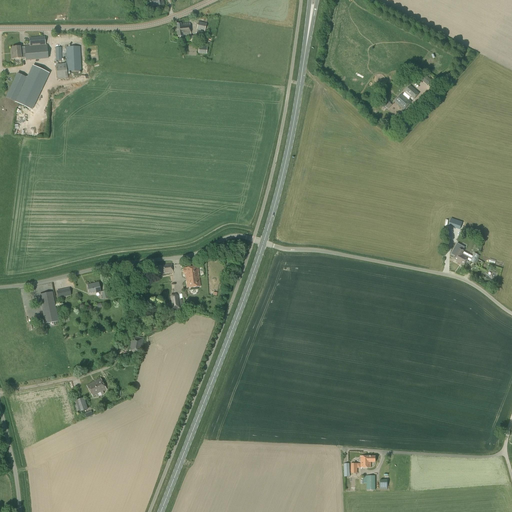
[(204,32),(206,24),(198,22),(196,30),(204,32)]
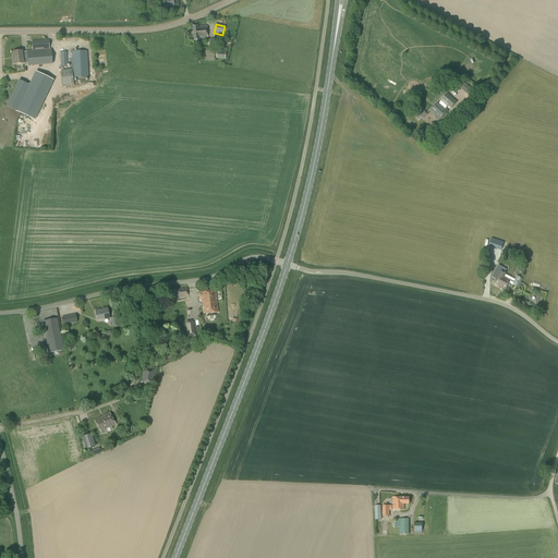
[(194,40),(198,40),(198,38),(207,38),(207,26),(193,27),(194,40)]
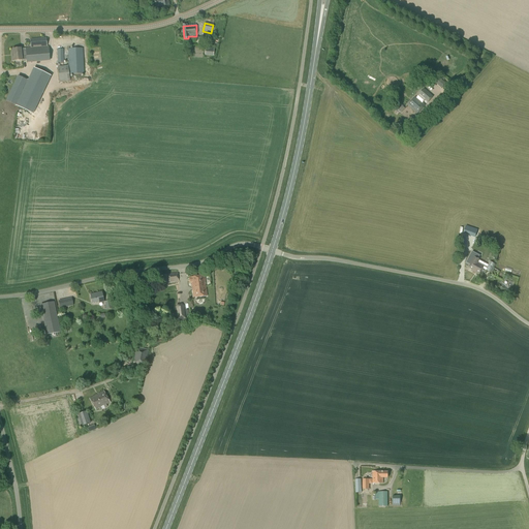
[(47,38),(30,39),(31,47),(47,45),(47,38)]
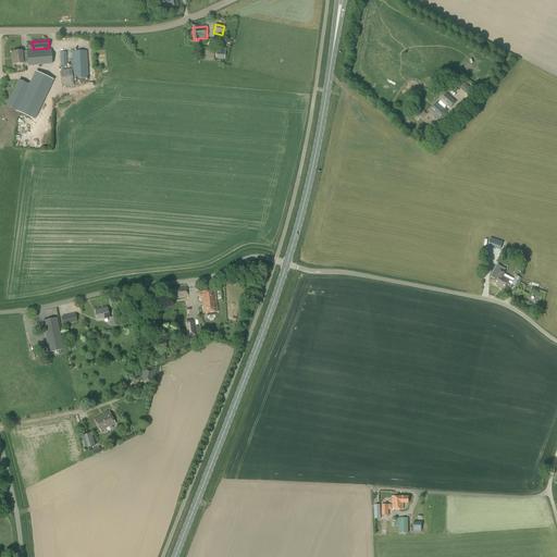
[(13,60),(12,60),(12,65),(24,64),(23,60),(27,59),(28,66),(52,64),(51,48),(26,50),(26,51),(27,54),(27,57),(26,57),(23,58),(23,57),(22,57),(13,58),(13,60)]
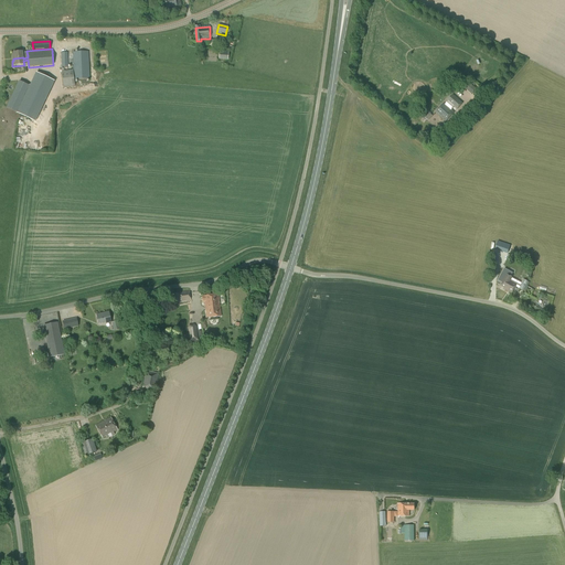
[(73,71),(59,72),(61,88),(75,86),(74,81),(89,80),(88,52),(73,53),(73,71)]
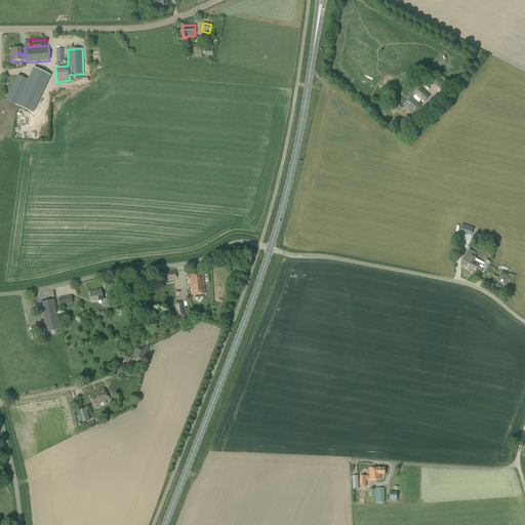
[(101,62),(99,49),(92,50),(92,62),(101,62)]
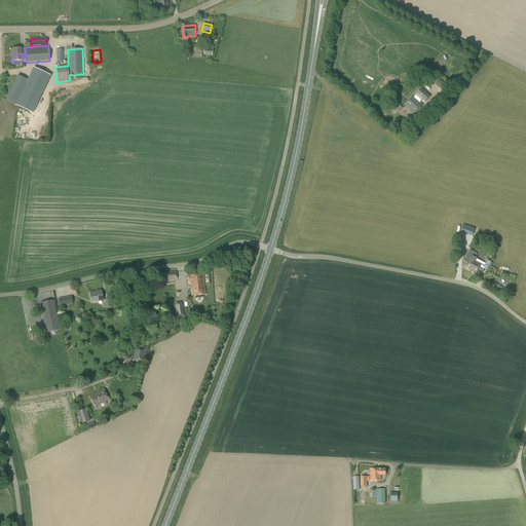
[(17,75),(5,101),(14,105),(27,80),(17,75)]
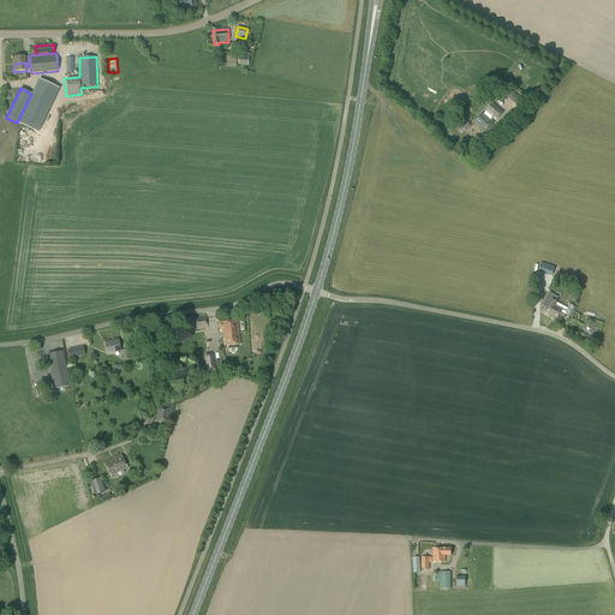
[(487,109),(488,111),(494,117),(495,118),(501,111),(493,103),(487,109)]
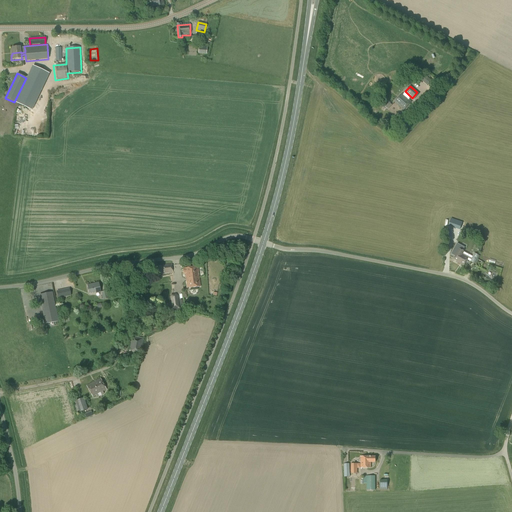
[(403,95),(402,94),(394,102),(404,111),(411,102),(408,100),(411,97),(406,92),(403,95)]
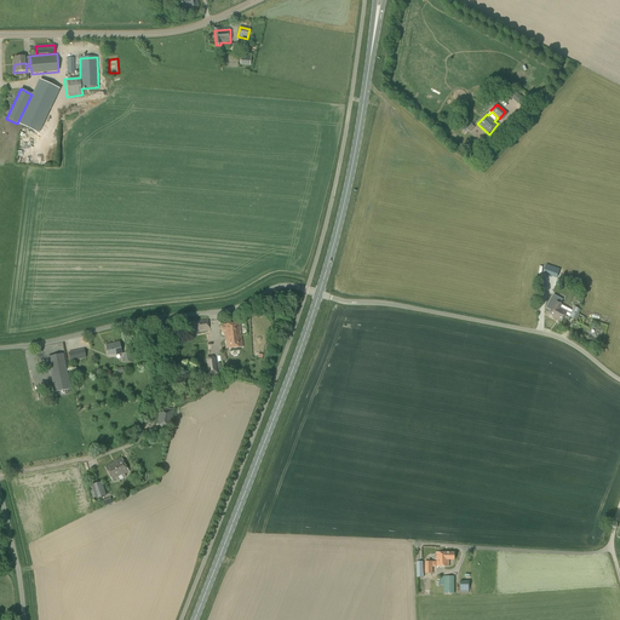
[(554,296),(547,308),(552,309),(550,314),(554,316),(554,317),(562,322),(566,315),(574,320),(579,309),(574,306),(573,310),(562,305),(562,304),(558,303),(561,299),(554,296)]
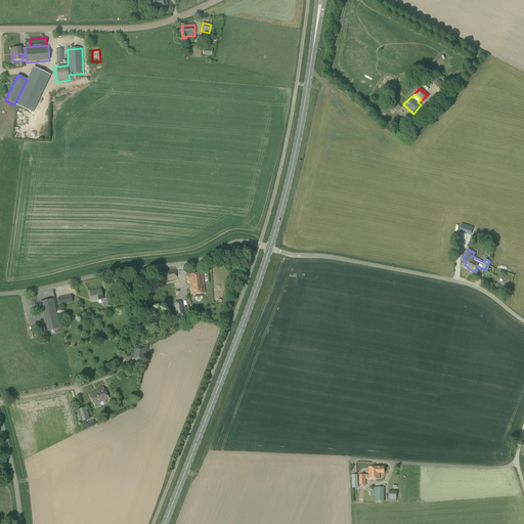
[(168,280),(177,278),(175,270),(167,271),(168,280)]
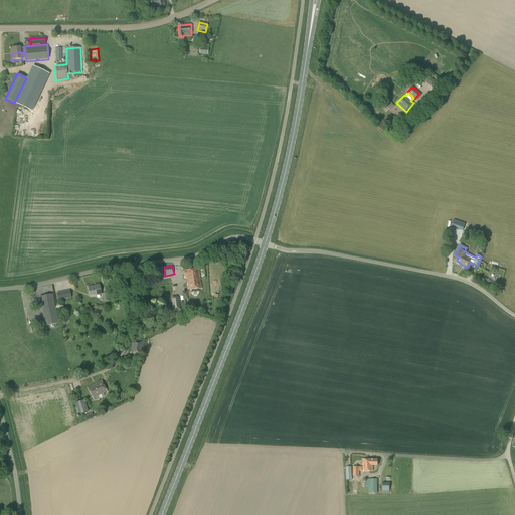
[(195,279),(200,279),(199,269),(186,271),(187,281),(191,280),(193,282),(195,281),(195,279)]
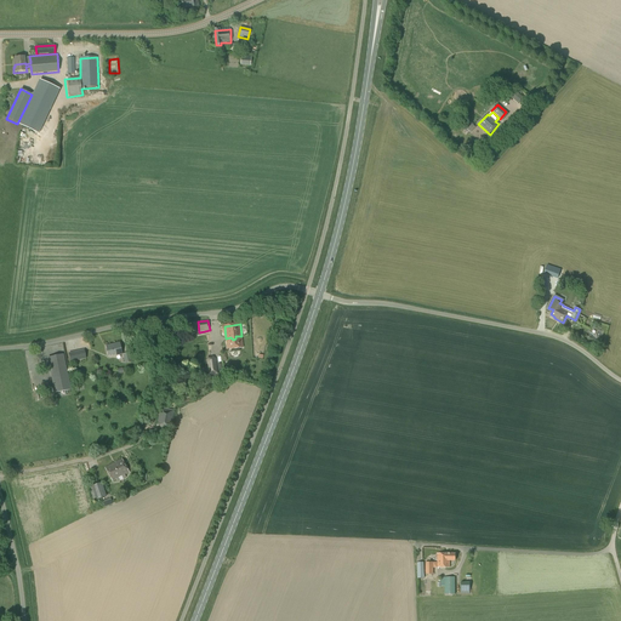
[(231,337),(226,339),(227,349),(243,347),(241,336),(235,336),(235,339),(233,340),(231,337)]
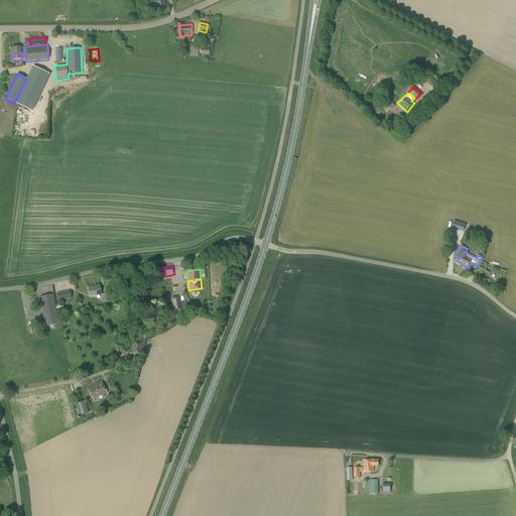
[(101,294),(100,285),(96,285),(96,286),(88,287),(90,295),(97,294),(97,295),(101,294)]
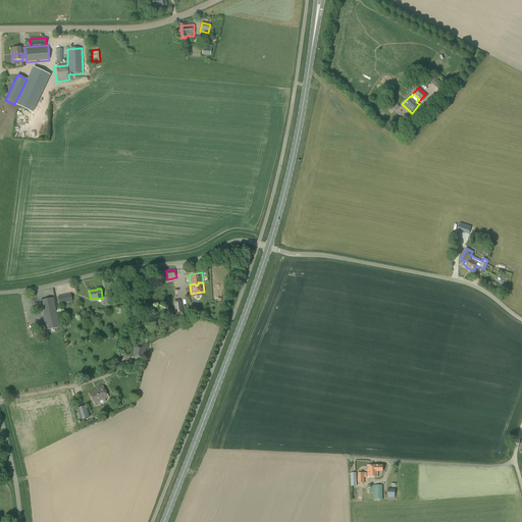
[(70,294),(57,297),(59,305),(72,302),(70,294)]
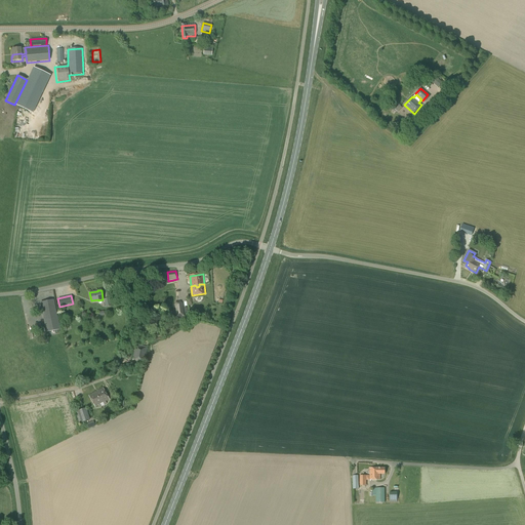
[(110,299),(110,298),(104,299),(106,308),(111,307),(111,305),(113,305),(111,298),(110,299)]
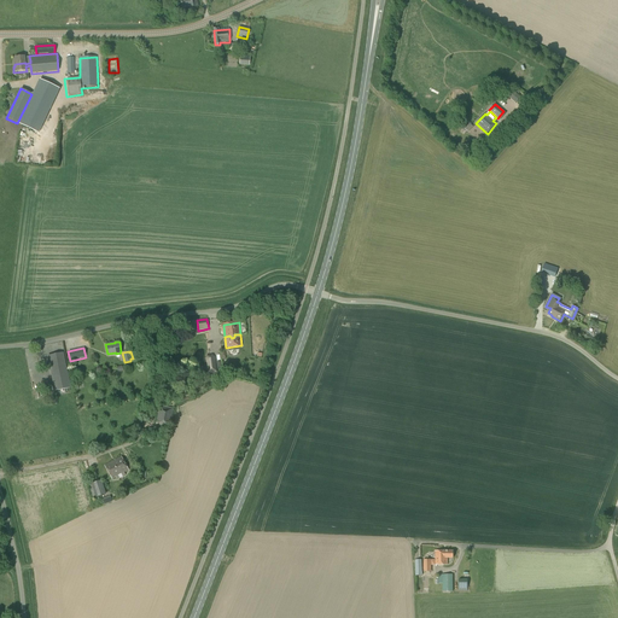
[(54,391),(70,388),(63,353),(47,356),(54,391)]
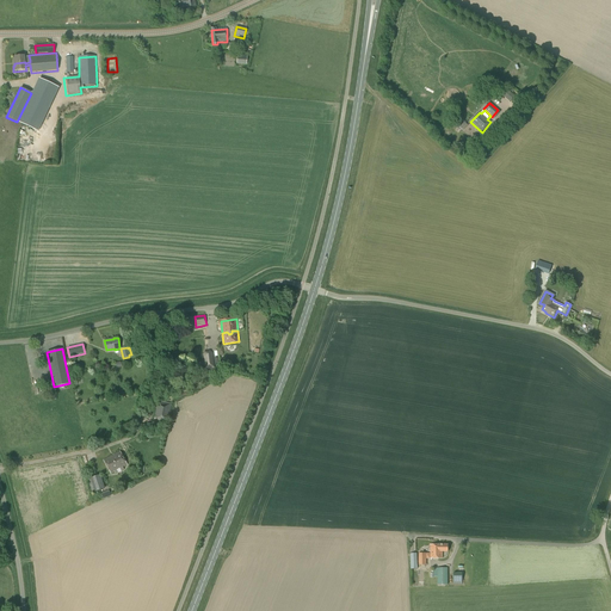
[(205,370),(215,369),(213,353),(210,351),(204,352),(203,355),(205,370)]
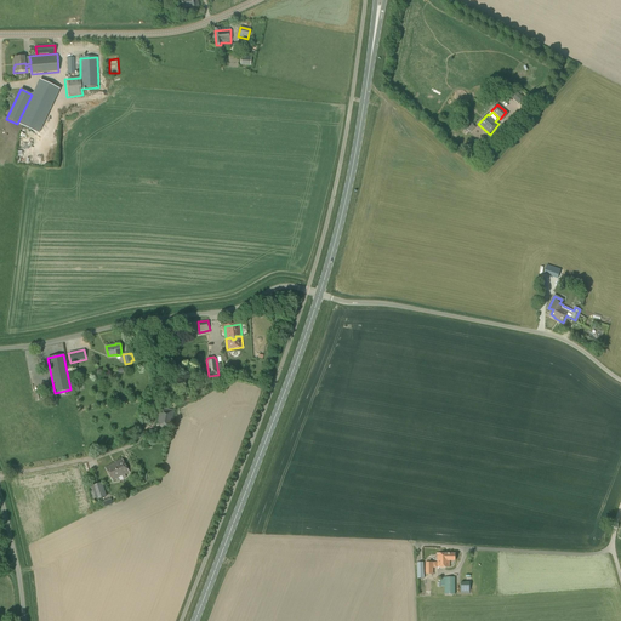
[(171,427),(174,412),(159,410),(157,425),(171,427)]
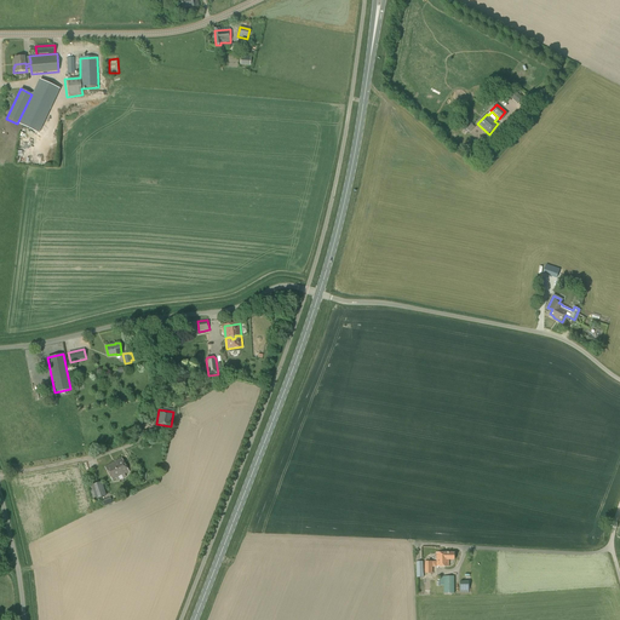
[(113,481),(128,471),(121,458),(105,468),(113,481)]
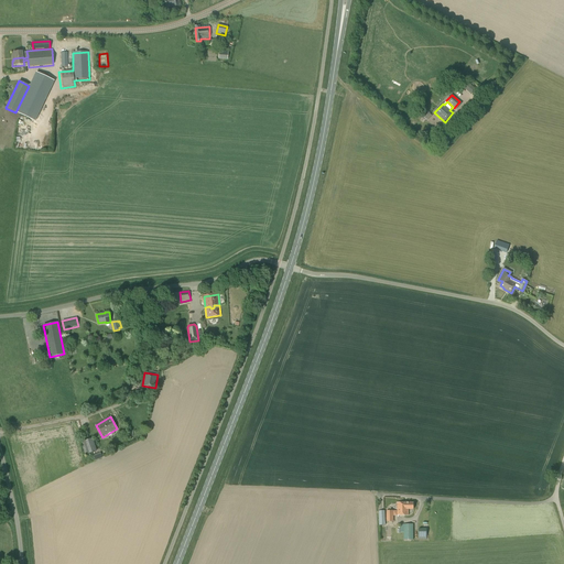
[(85,455),(96,452),(93,438),(80,442),(85,455)]
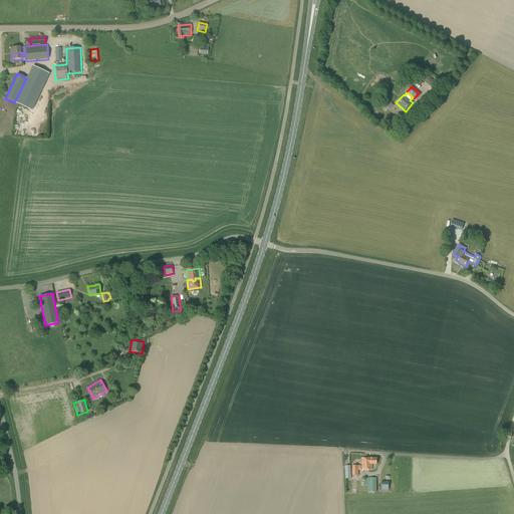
[(376,465),(376,459),(361,459),(361,470),(372,470),(372,464),(376,465)]
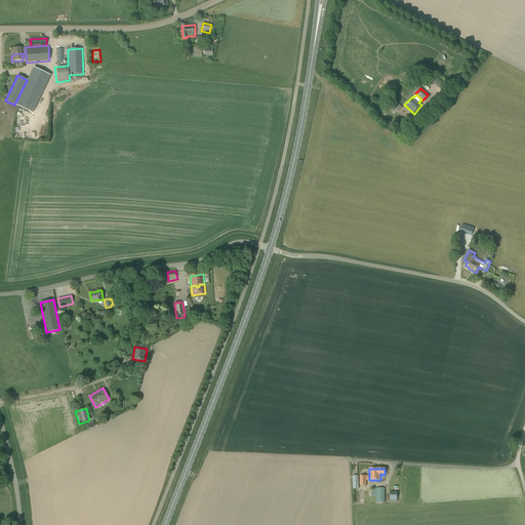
[(385,502),(385,488),(372,488),(372,494),(376,494),(376,502),(385,502)]
